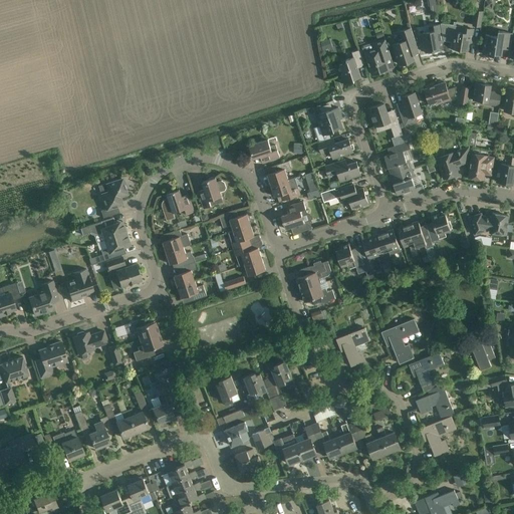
[(476,0),(474,18),(473,25),(481,27),(482,19),(484,0),(476,0)]
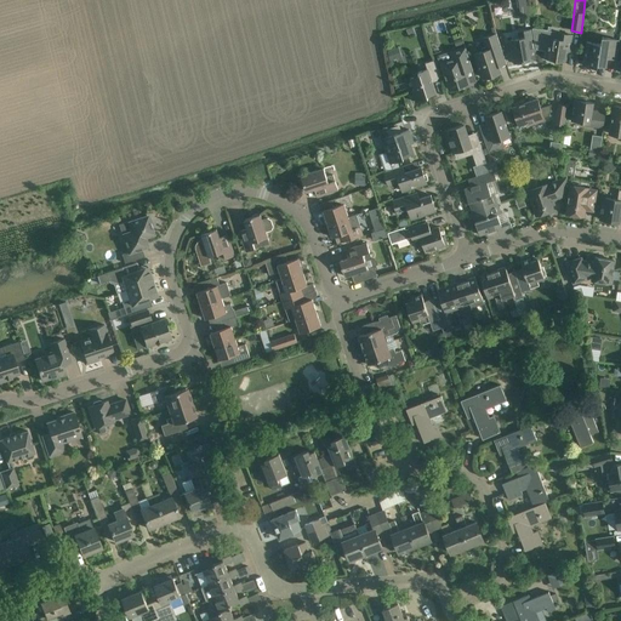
[(593,11),(594,3),(586,0),(585,9),(593,11)]
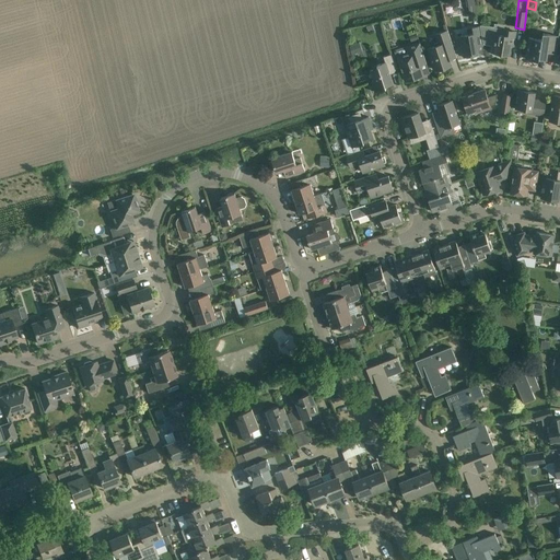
[(468,7),(470,15),(478,13),(476,6),(468,7)]
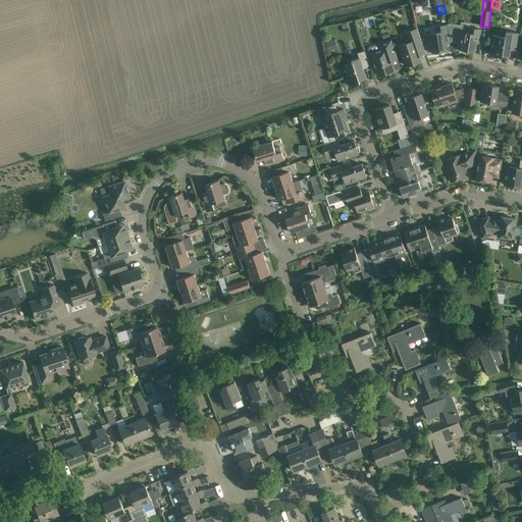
[(399,46),(402,55),(405,64),(407,64),(407,66),(421,61),(418,54),(425,52),(418,30),(417,28),(415,22),(413,23),(414,29),(406,32),(409,40),(405,41),(406,43),(399,46)]
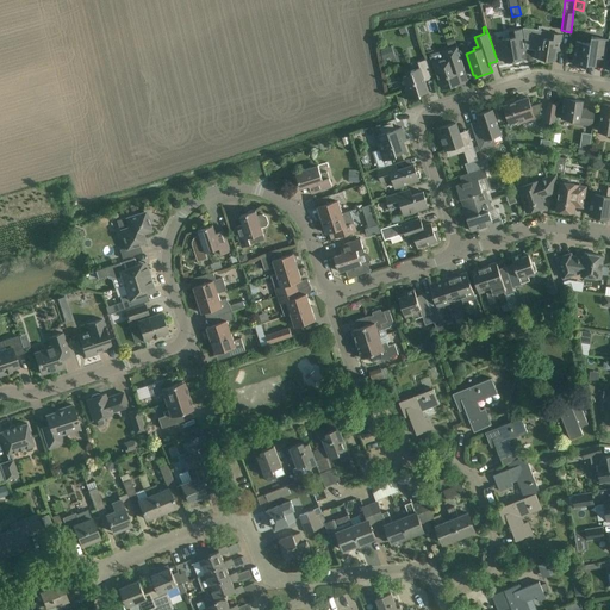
[(523,29),(508,31),(509,38),(502,39),(505,62),(521,60),(518,51),(527,50),(523,29)]
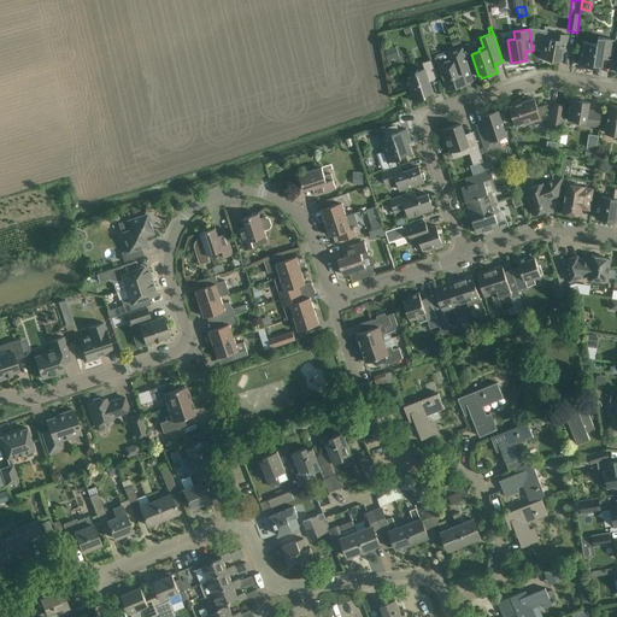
[(565,51),(568,39),(569,35),(553,33),(552,39),(547,37),(546,45),(545,45),(545,47),(544,47),(541,58),(562,60),(563,51),(565,51)]
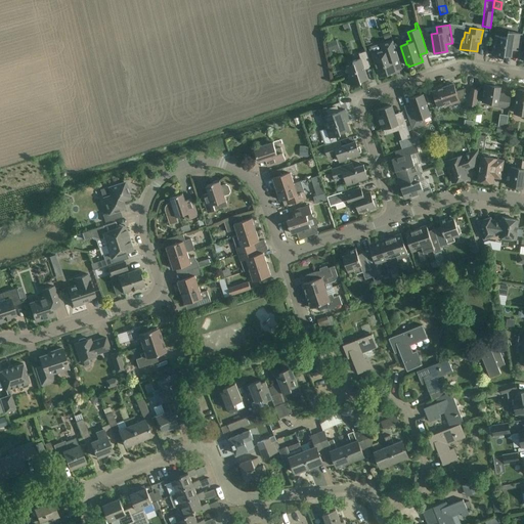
[(505,55),(507,56),(511,56),(512,49),(520,51),(521,41),(522,34),(508,32),(507,37),(495,35),(491,55),(504,57),(505,55)]
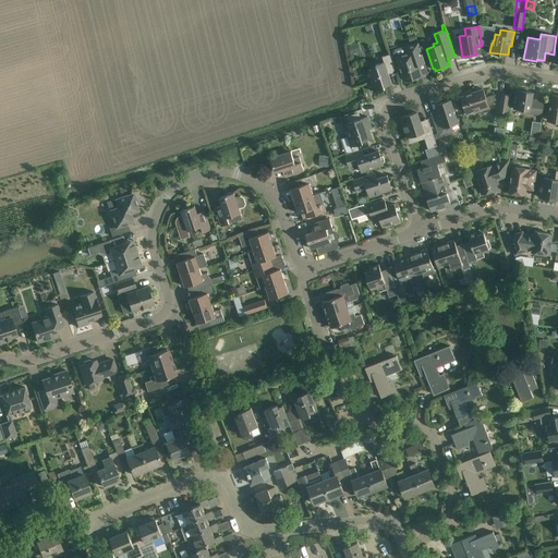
[(410,80),(411,81),(416,80),(415,77),(421,75),(417,65),(425,63),(419,41),(404,47),(408,53),(397,57),(404,81),(410,80)]
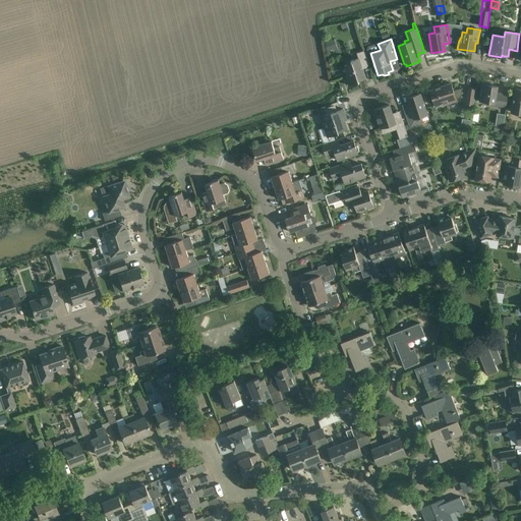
[(328,51),(337,48),(334,40),(325,43),(328,51)]
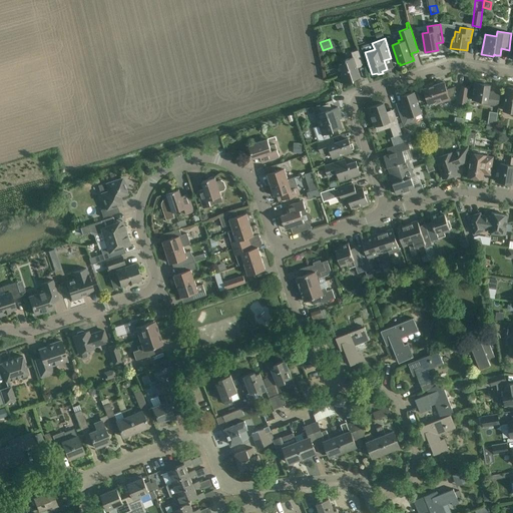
[(352,53),(353,56),(353,57),(346,60),(346,62),(340,64),(343,74),(341,74),(344,85),(354,81),(353,80),(360,77),(356,66),(363,63),(359,50),(352,53)]
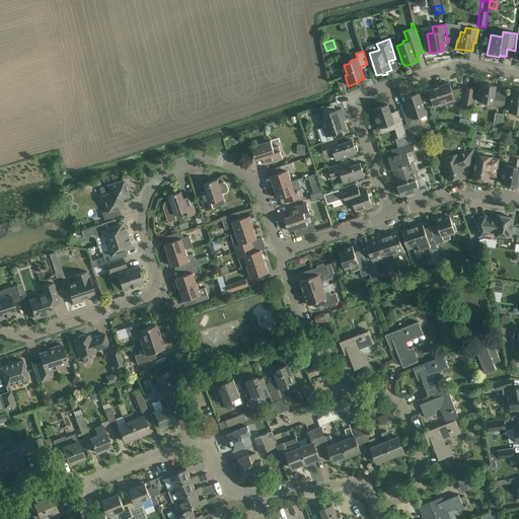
[(490,85),(490,83),(483,82),(483,84),(479,83),(477,100),(486,101),(486,104),(504,107),(506,93),(495,92),(496,86),(490,85)]
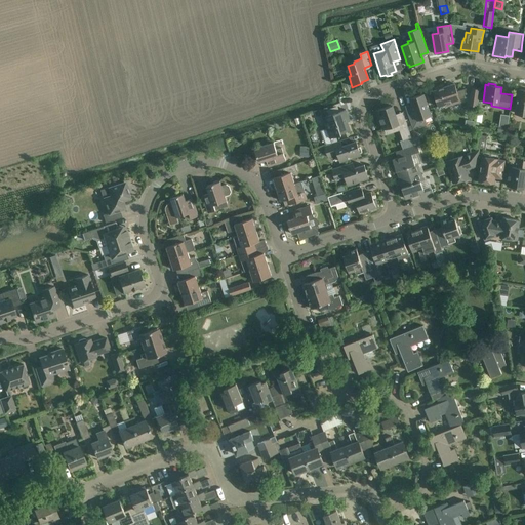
[(433,91),(437,101),(438,107),(444,105),(445,107),(460,102),(459,99),(465,97),(466,89),(466,88),(457,91),(454,84),(433,91)]
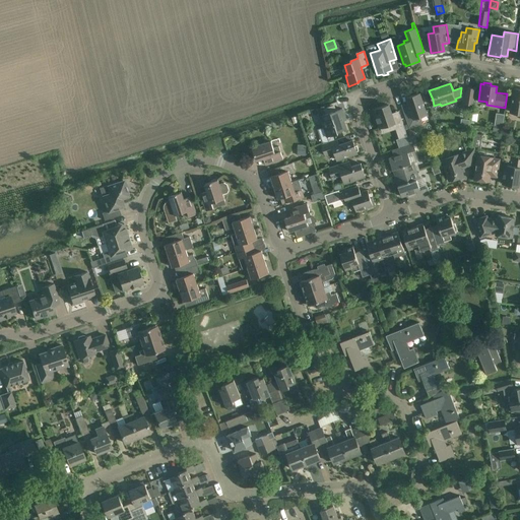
[(472,105),(473,99),(475,89),(467,87),(464,104),(472,105)]
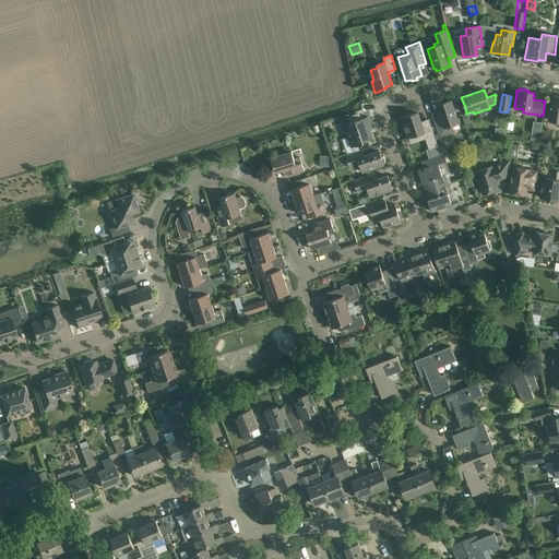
[(558,96),(552,95),(548,120),(558,121),(558,96)]
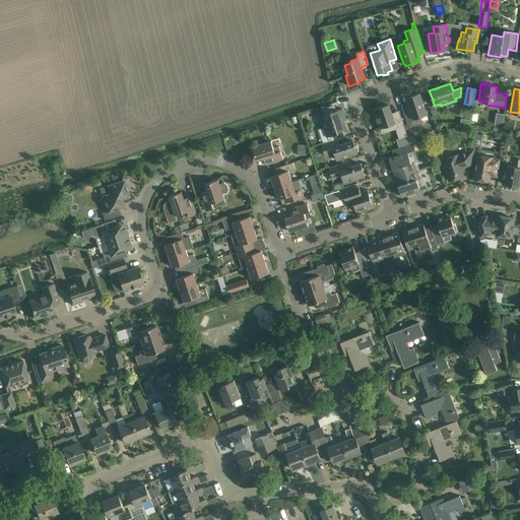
[(403,108),(406,117),(409,127),(423,123),(420,117),(427,115),(419,93),(406,98),(408,106),(403,108)]
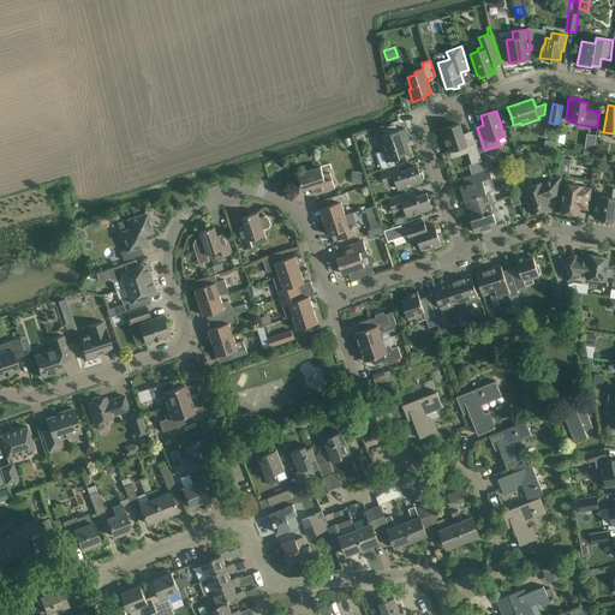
[(459,124),(441,130),(448,151),(467,145),(459,124)]
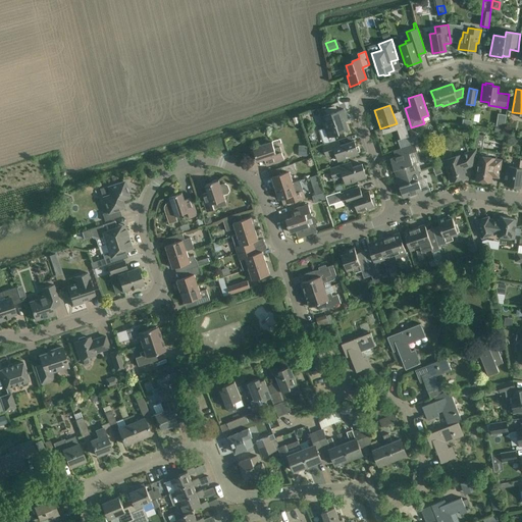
[(326,106),(319,108),(321,115),(323,116),(325,122),(323,122),(328,138),(330,143),(336,141),(334,136),(340,134),(338,133),(348,129),(345,121),(348,120),(344,109),(337,111),(326,114),(324,109),(326,108),(326,106)]
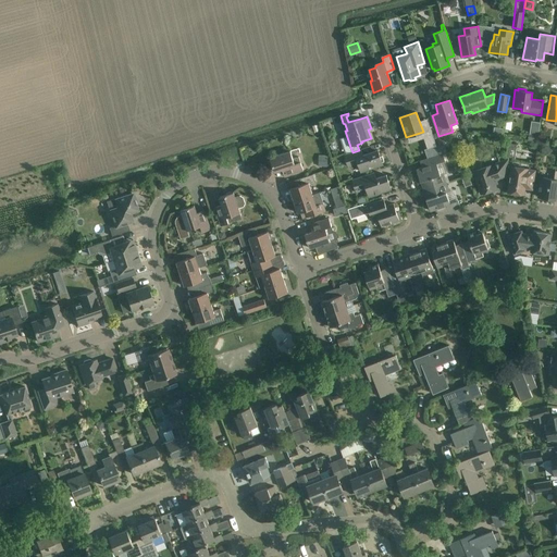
[(431,132),(422,135),(428,149),(436,146),(431,132)]
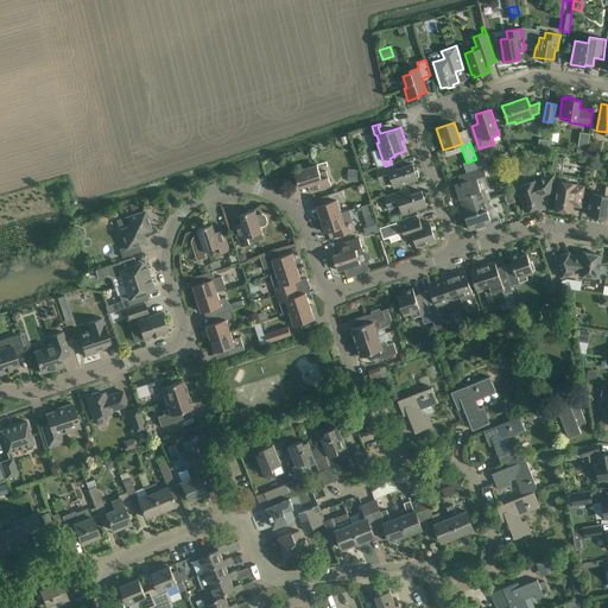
[(587,154),(588,146),(577,145),(576,153),(587,154)]
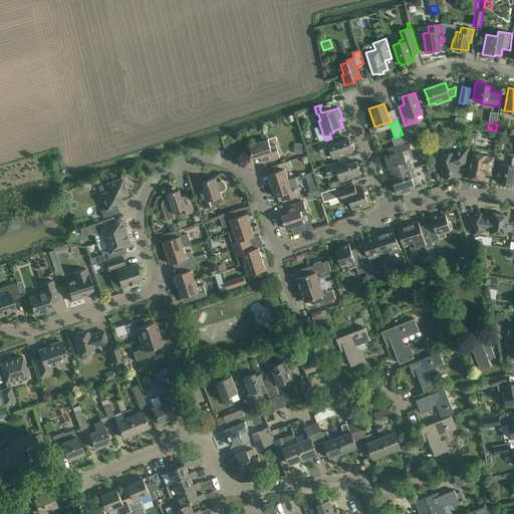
[(323,141),(317,143),(321,154),(330,151),(333,158),(343,155),(353,152),(352,150),(354,149),(352,144),(350,145),(348,139),(334,144),(333,138),(331,139),(325,141),(323,141)]
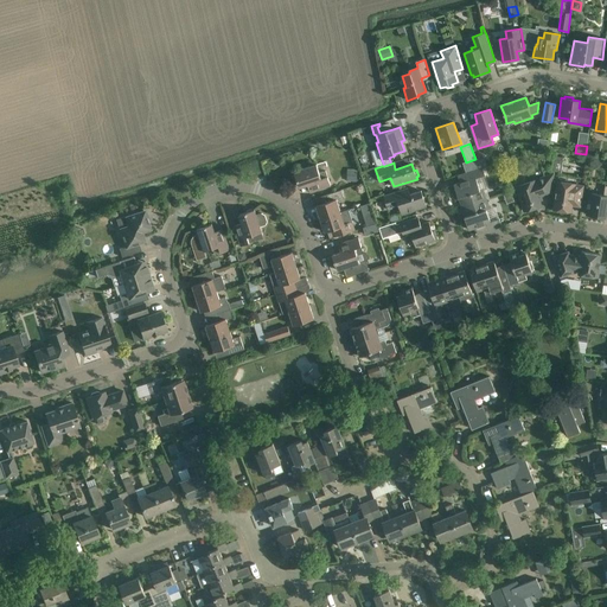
[(310,192),(314,191),(325,187),(331,186),(326,171),(319,173),(317,165),(294,172),(299,187),(307,185),(310,192)]
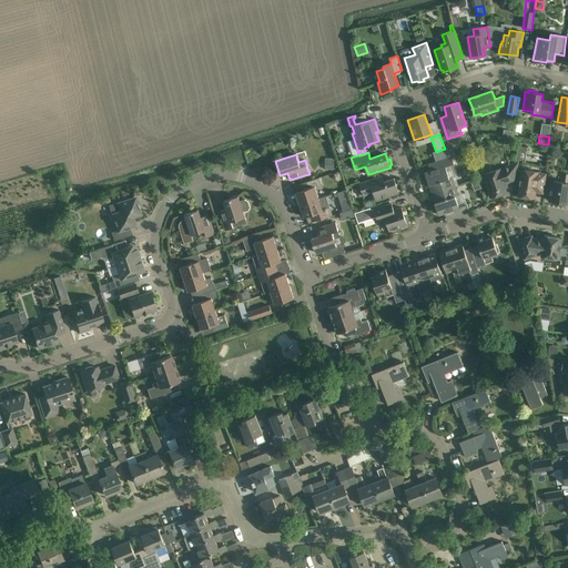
[(433,193),(455,186),(452,176),(449,178),(445,166),(454,164),(452,156),(446,159),(437,162),(439,168),(425,173),(428,185),(429,185),(433,193)]
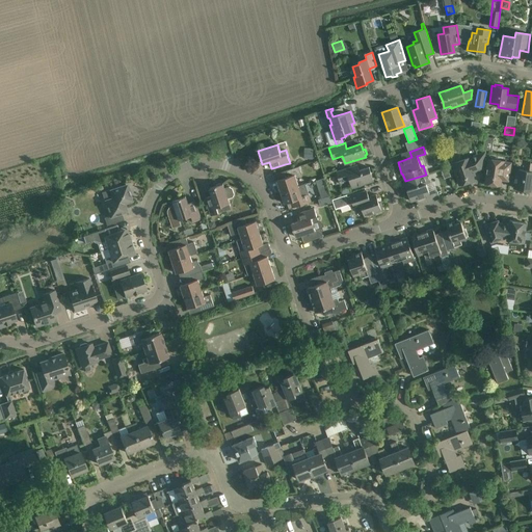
[(313,159),(313,149),(304,149),(303,159),(313,159)]
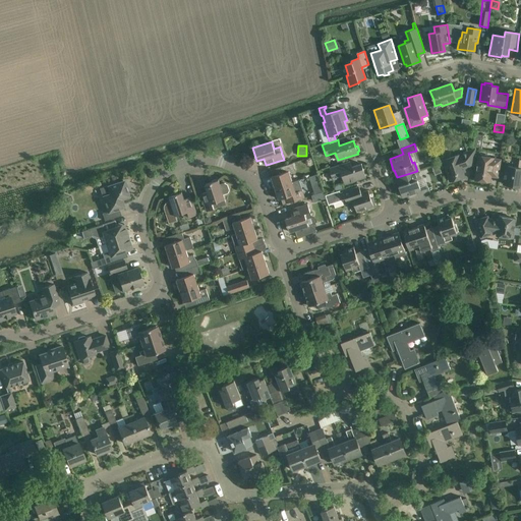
[(474,150),(443,160),(450,181),(460,178),(464,176),(463,172),(465,172),(464,168),(472,166),(474,150)]
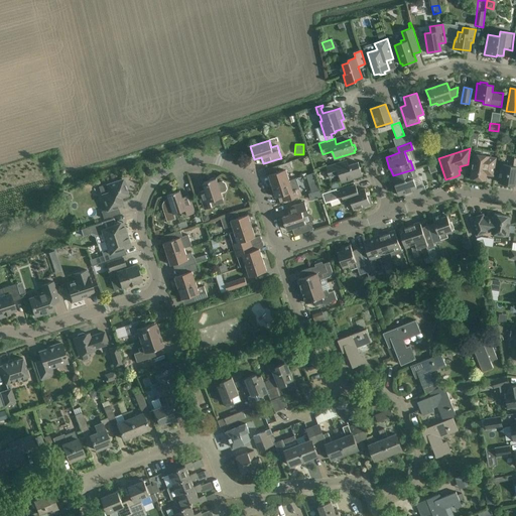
[(471,177),(481,179),(485,180),(486,174),(493,175),(495,158),(489,157),(489,156),(475,154),(471,177)]
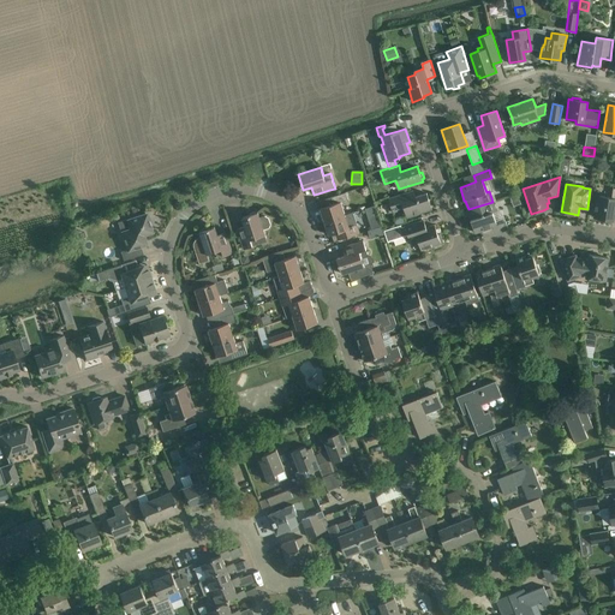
[(611,198),(597,196),(595,218),(613,220),(614,213),(614,212),(614,189),(613,189),(611,198)]
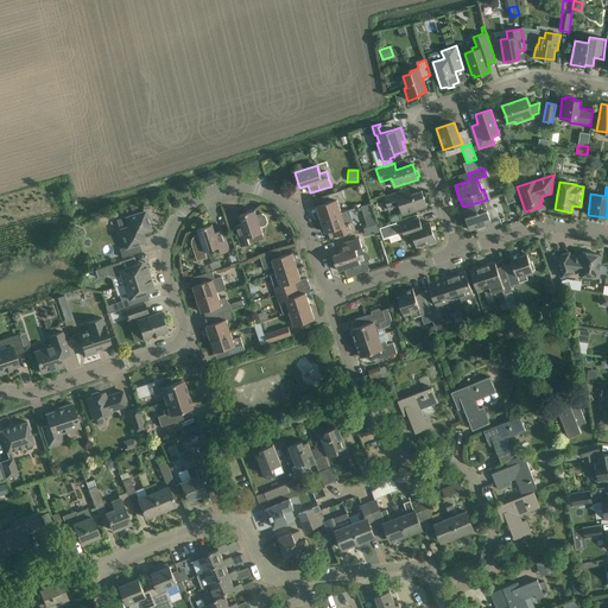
[(403,214),(416,210),(426,207),(422,191),(410,195),(409,188),(391,194),(385,196),(388,209),(400,206),(403,214)]
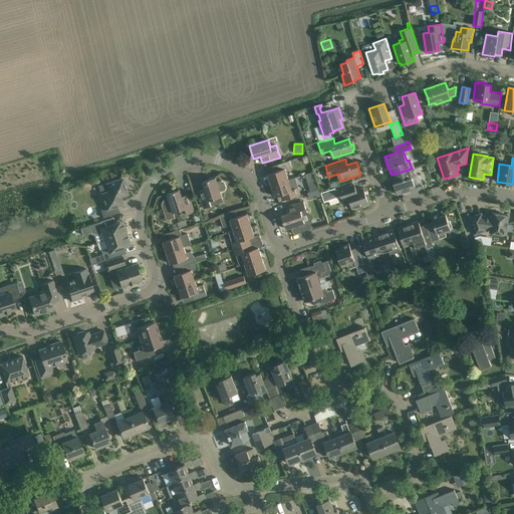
[(267,175),(271,186),(288,180),(284,169),(291,167),(289,161),(286,162),(276,165),(278,171),(267,175)]
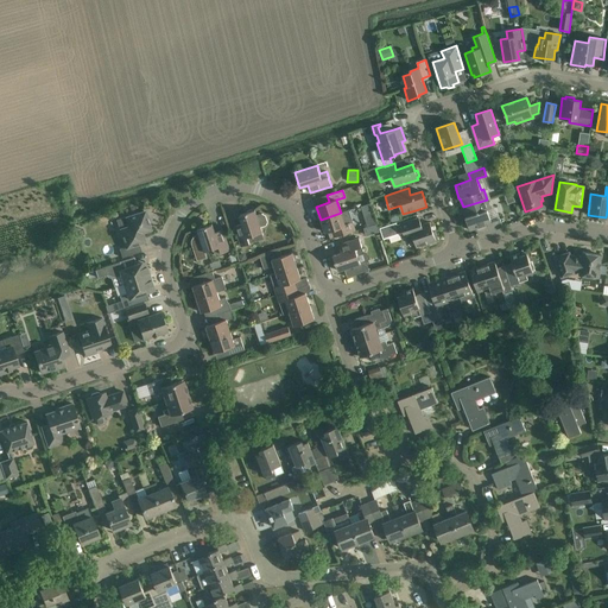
[(486,225),(488,232),(502,227),(500,219),(491,222),(487,210),(489,209),(487,200),(463,207),(466,216),(466,217),(469,230),(486,225)]
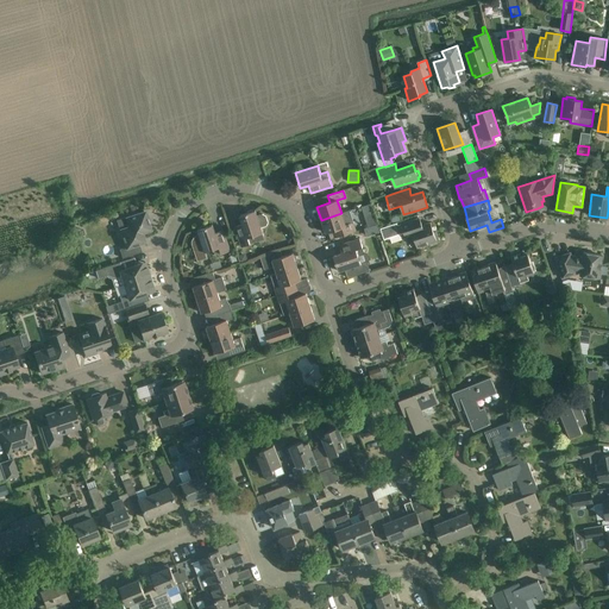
[(371,203),(362,207),(364,215),(374,212),(371,203)]
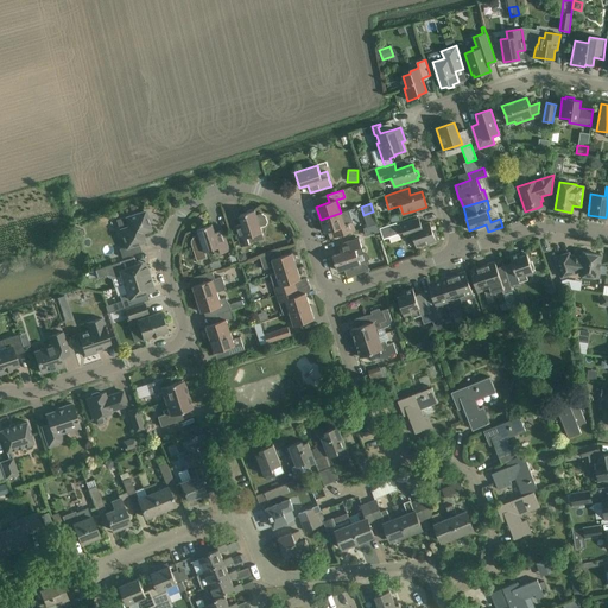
[(242,223),(234,226),(241,246),(264,239),(260,228),(266,226),(267,222),(265,216),(261,214),(257,216),(254,210),(240,215),(242,223)]
